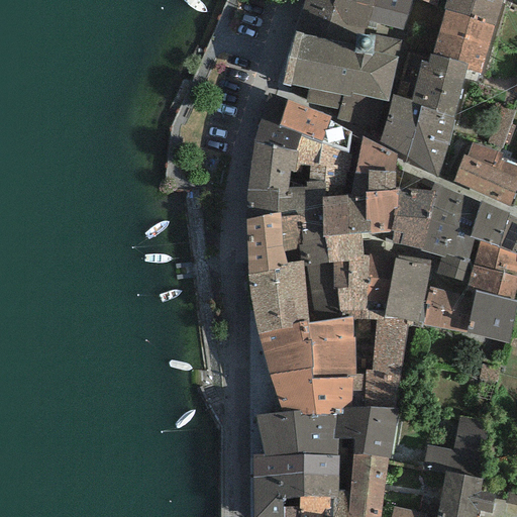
[(305,0),(295,31),(353,44),(355,34),(364,35),(369,21),(402,30),(411,0),(305,0)]
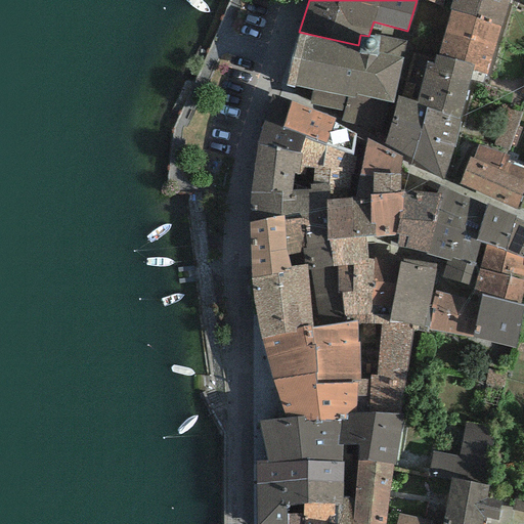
[(500,27),(508,0),(452,0),(450,10),(500,27)]
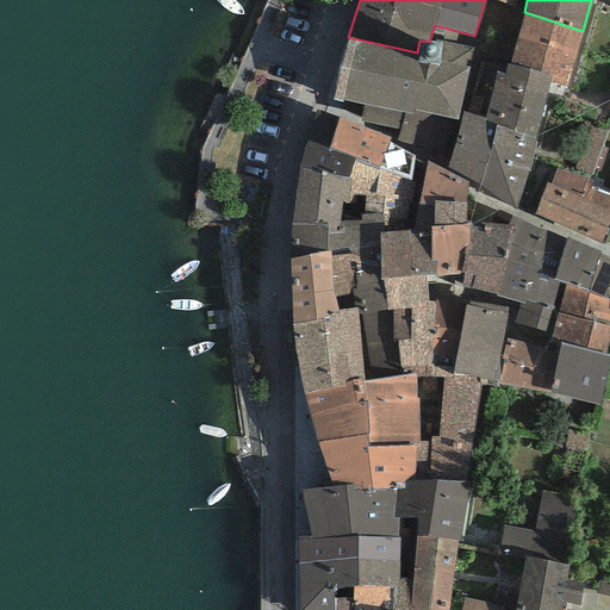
[(567,88),(583,31),(524,12),(510,64),(553,76),(551,83),(567,88)]
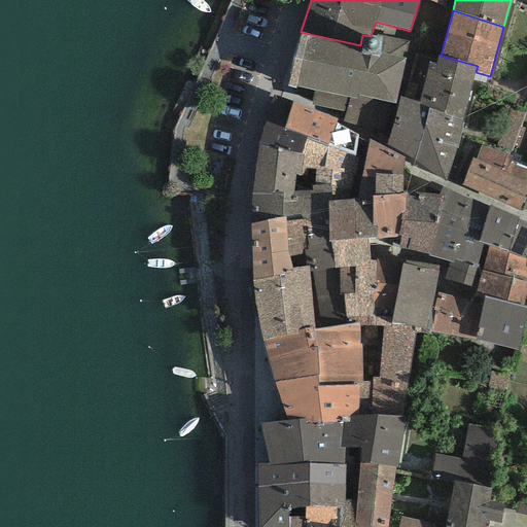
[(371,36),(362,35),(360,45),(301,32),(287,85),(314,90),(311,104),(347,111),(344,123),(389,132),(395,105),(397,96),(409,42),(376,34),(376,36),(371,36)]
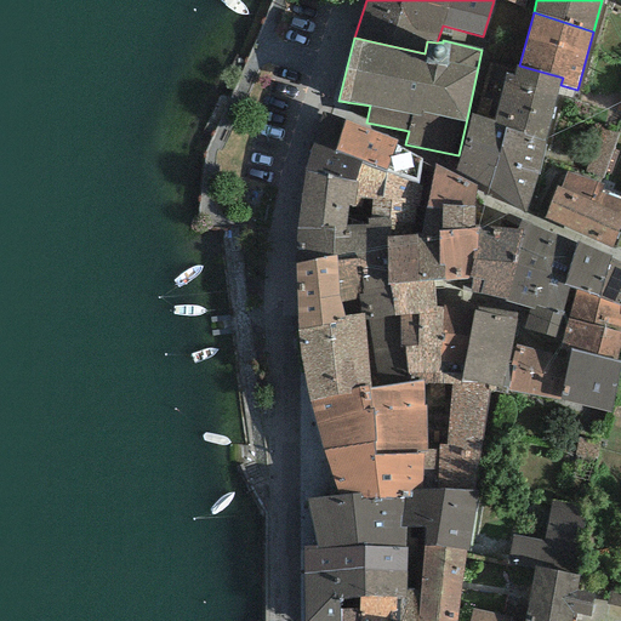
[(560,85),(563,78),(519,66),(516,66),(512,77),(506,74),(495,121),(494,126),(505,129),(545,140),(560,85)]
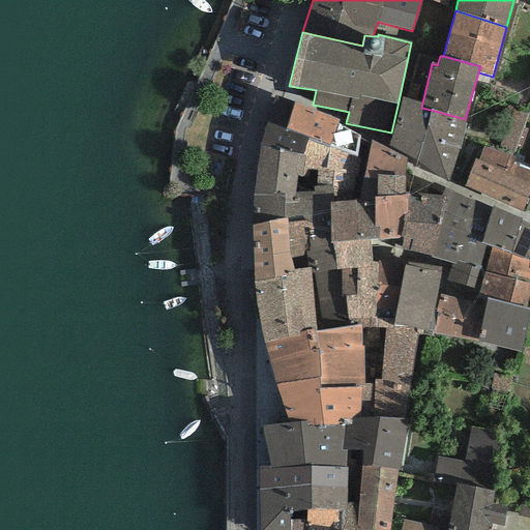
[(406,163),(415,168),(431,110),(421,108),(422,104),(400,96),(398,106),(391,133),(387,148),(406,158),(406,163)]
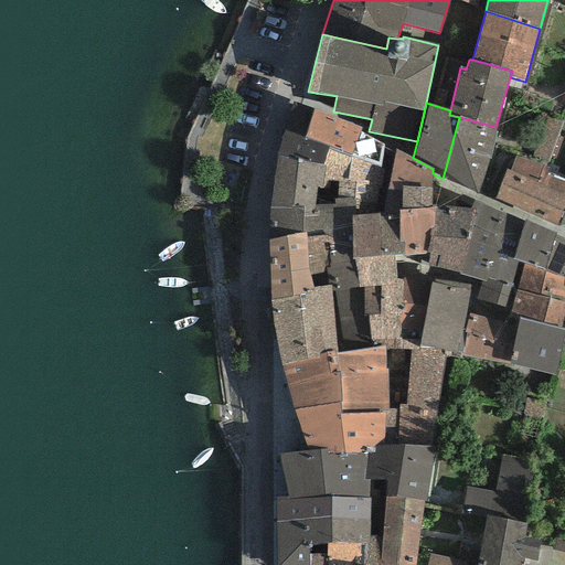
[(361,128),(313,110),(304,138),(329,147),(379,166),(383,146),(358,132),(361,128)]
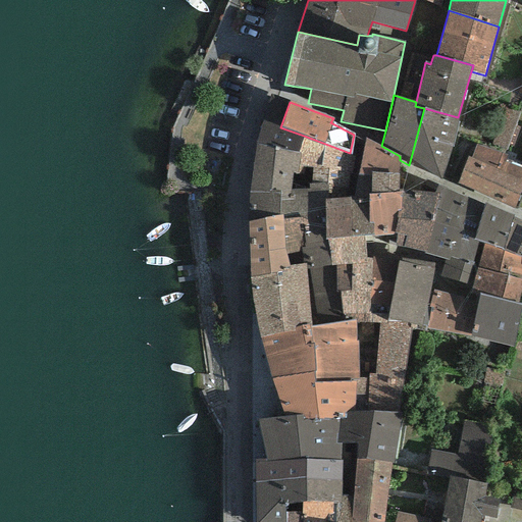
[(507,149),(519,111),(505,106),(492,144),(507,149)]
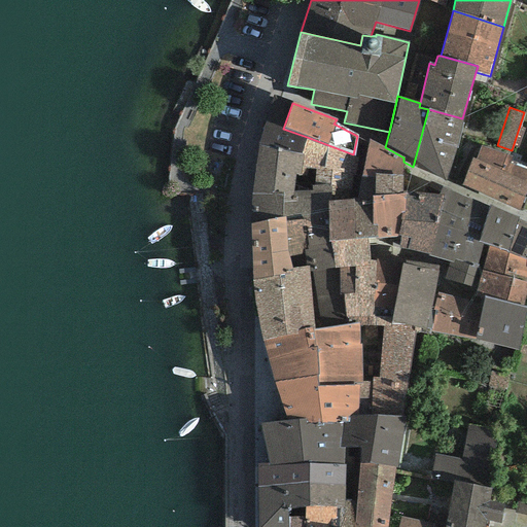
[(446,180),(462,118),(428,109),(413,167),(446,180)]
